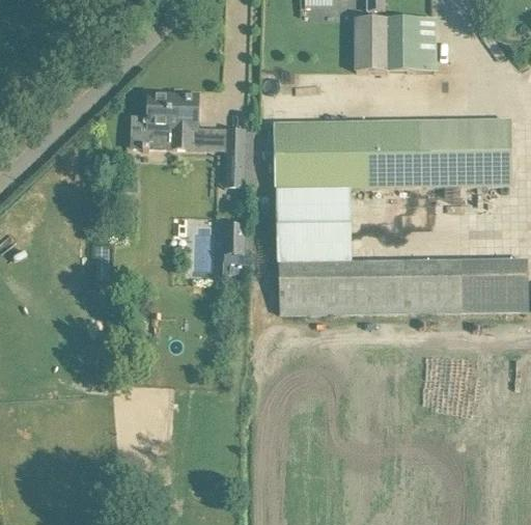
[(330,12),(330,3),(310,3),(310,11),(330,12)]
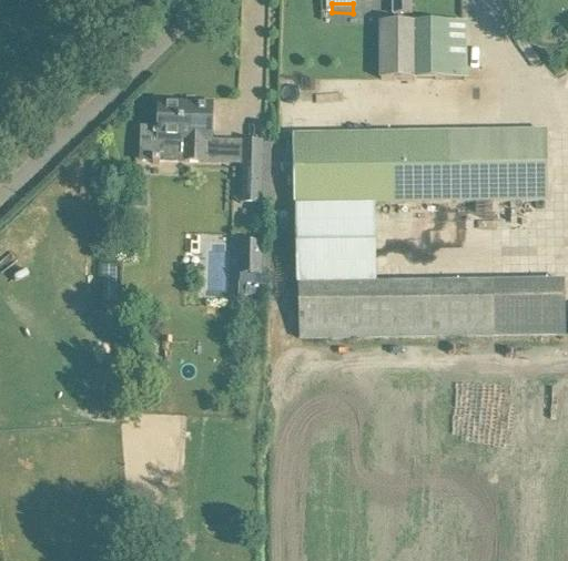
[(381,17),(381,73),(465,73),(465,17),(381,17)]
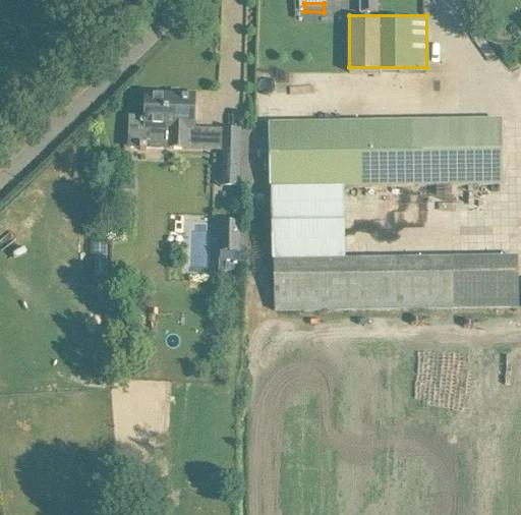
[(194,91),(146,89),(145,114),(135,114),(135,142),(145,142),(145,146),(150,146),(150,142),(188,144),(189,124),(193,124),(194,91)]
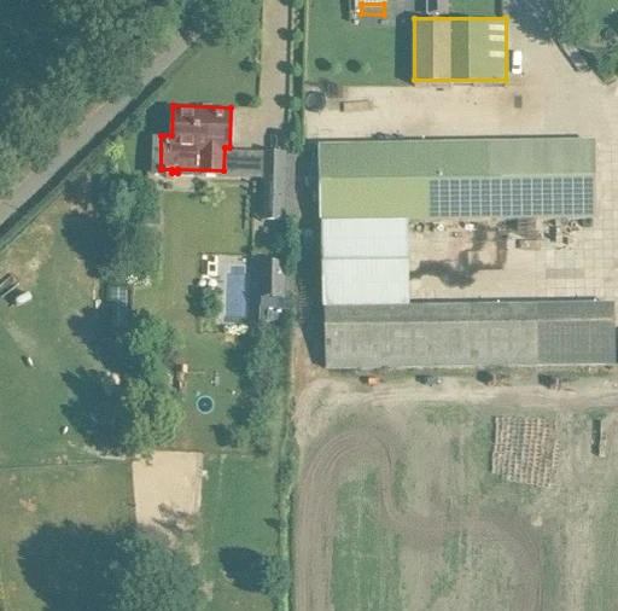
[(596,138),(487,139),(318,141),(319,219),(596,215),(596,138)]
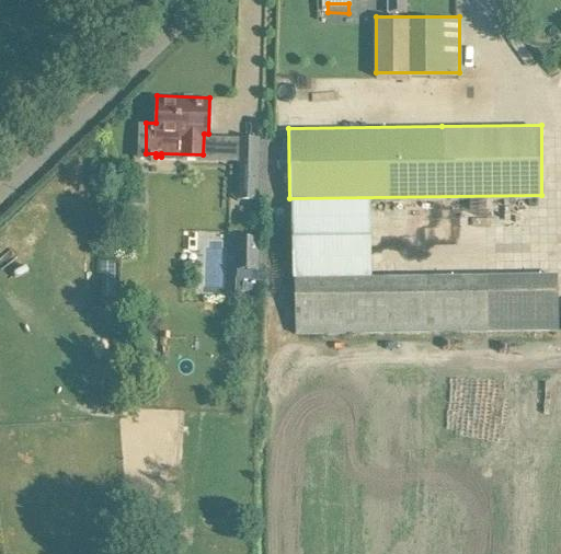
[(260,134),(239,133),(237,177),(259,177),(260,134)]
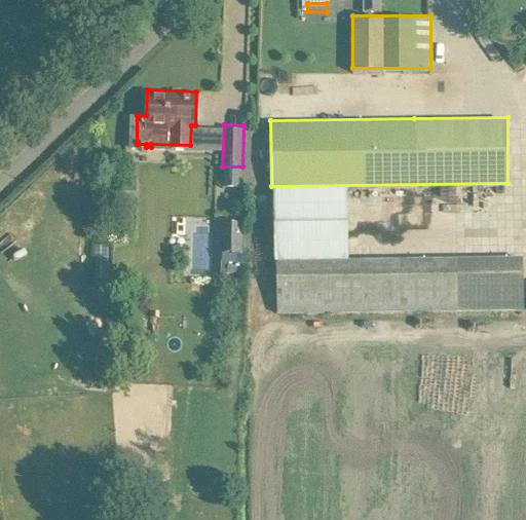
[(242,269),(243,220),(221,220),(220,268),(242,269)]
